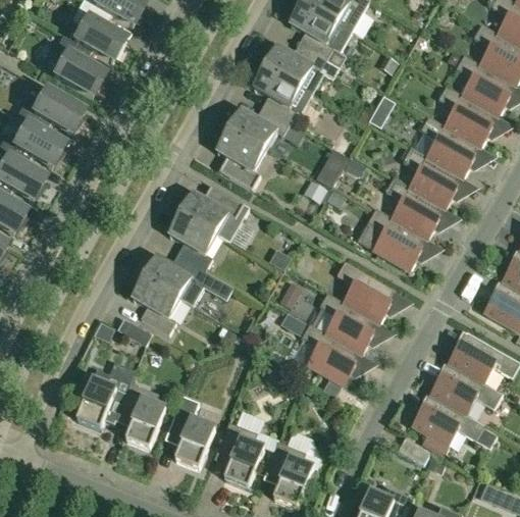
[(94,4),(87,0),(80,0),(69,19),(81,28),(73,39),(72,40),(90,49),(89,50),(110,62),(110,60),(109,60),(111,57),(116,60),(123,41),(122,41),(122,40),(102,28),(109,14),(110,14),(94,4)]
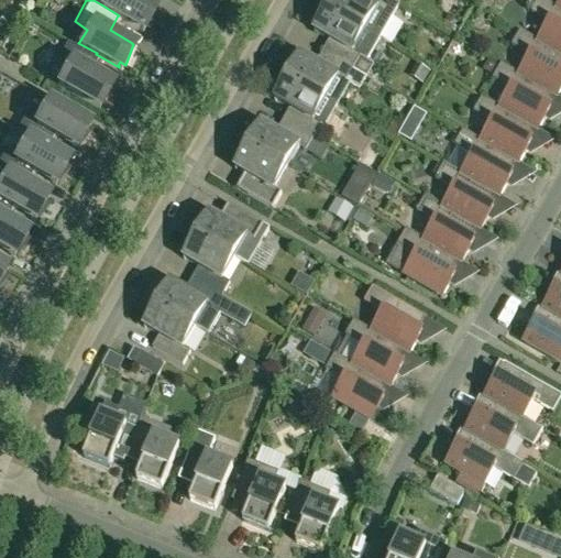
[(103,0),(101,4),(119,15),(118,15),(141,29),(141,28),(140,26),(142,24),(147,26),(155,7),(154,6),(154,4),(146,0),(103,0)]
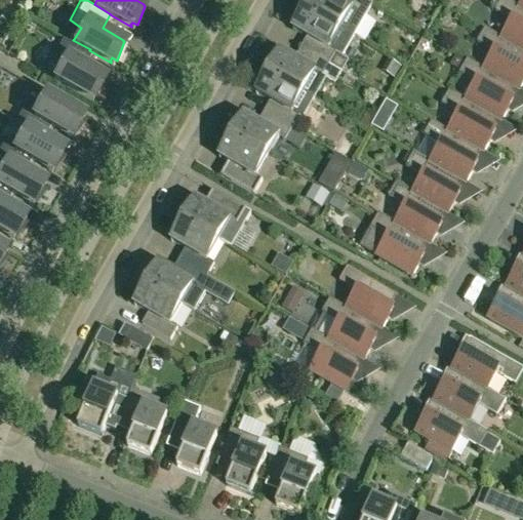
[(305,0),(303,3),(338,24),(352,32),(369,0),(305,0)]
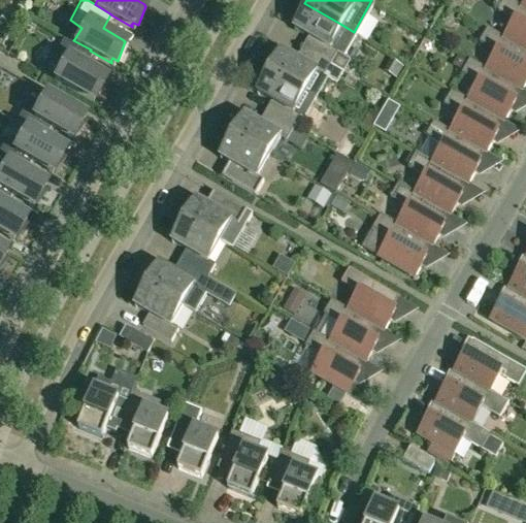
[(525,7),(520,4),(521,3),(516,0),(499,0),(495,7),(513,17),(502,34),(502,35),(525,48),(525,7)]
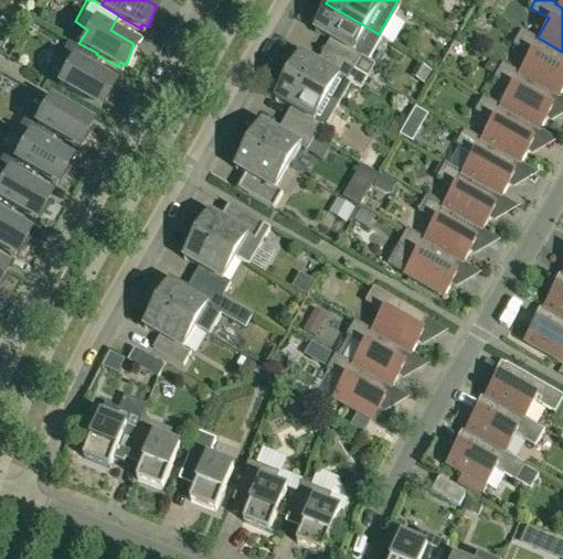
[(379,34),(364,25),(326,3),(314,27),(329,35),(321,47),(365,72),(373,58),(367,55),(379,34)]
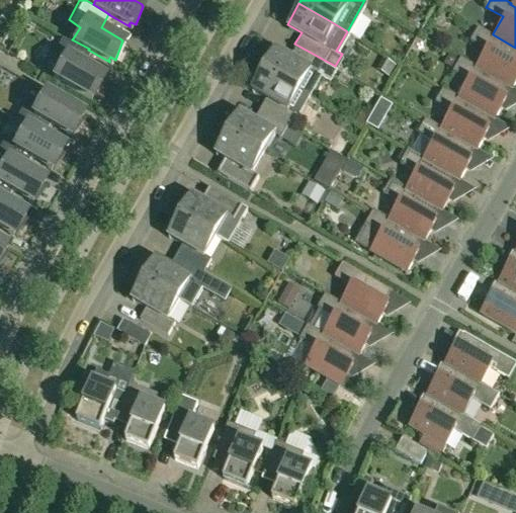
[(515,48),(493,34),(493,33),(477,24),(468,37),(486,48),(476,64),(476,65),(507,83),(510,85),(515,75),(515,48)]
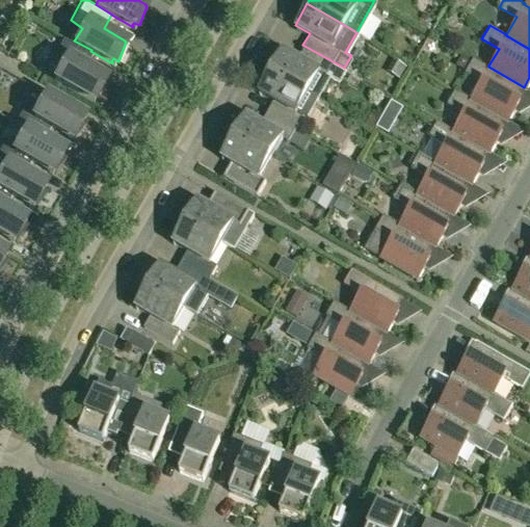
[(74,41),(75,40),(62,33),(50,55),(61,64),(54,76),(53,75),(52,77),(91,99),(91,98),(90,98),(93,95),(98,98),(105,78),(104,78),(104,76),(83,64),(90,51),(91,50),(74,41)]
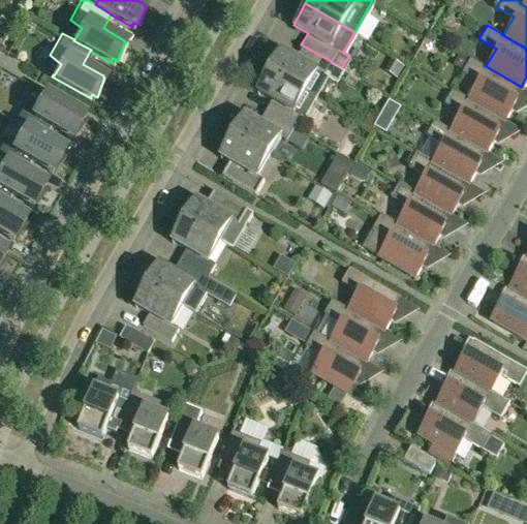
[(335,80),(342,67),(301,44),(295,55),(280,47),(268,68),(304,89),(315,95),(327,75),(335,80)]
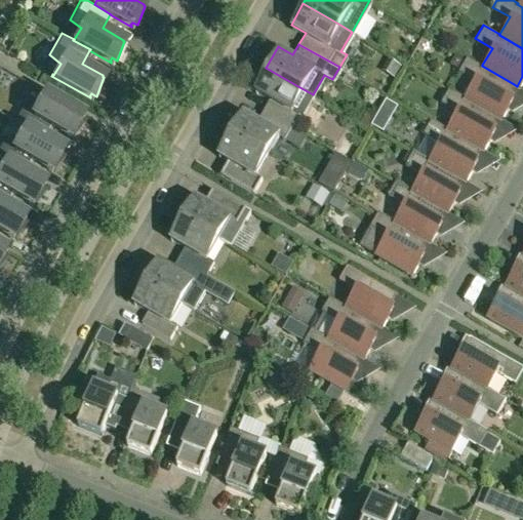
[(449,58),(450,63),(458,67),(464,56),(453,51),(449,58)]
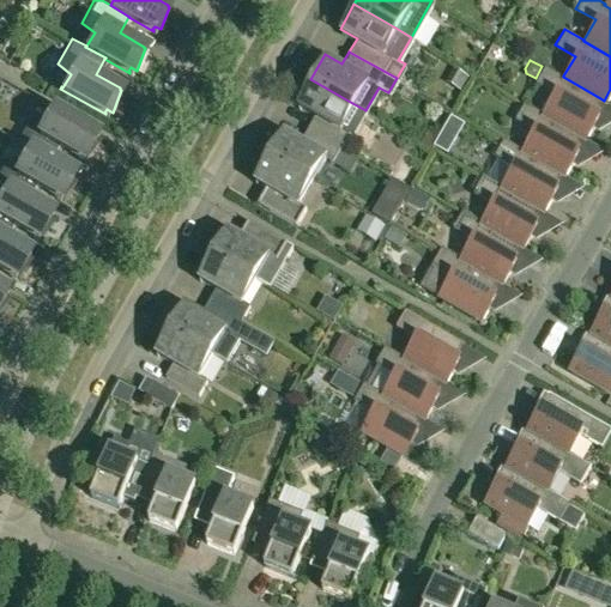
[(563,77),(563,76),(543,65),(534,80),(554,92),(543,111),(542,113),(580,135),(584,137),(598,113),(593,110),(600,98),(563,77)]
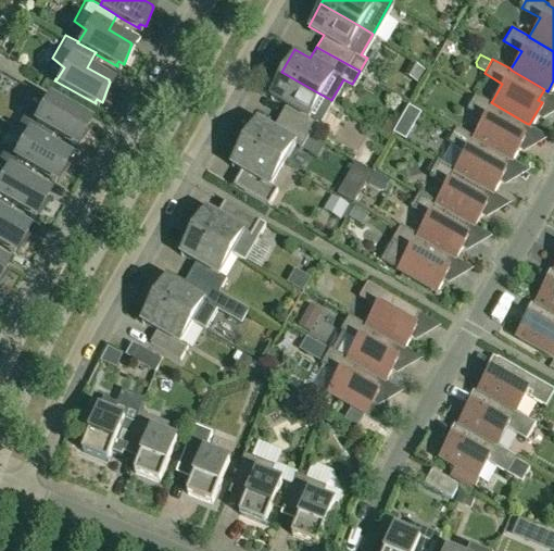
[(419,64),(413,61),(406,73),(412,76),(416,78),(423,66),(419,64)]
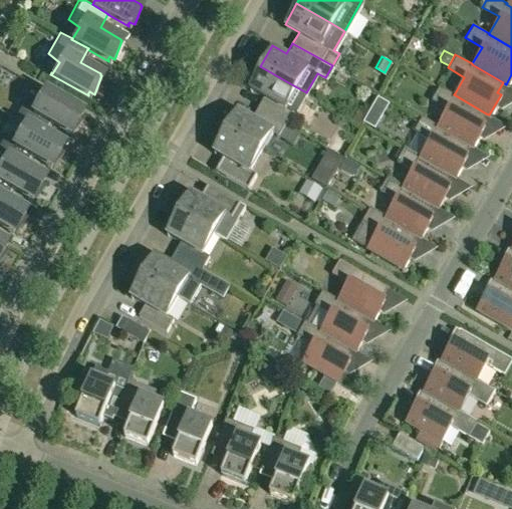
[(306,92),(295,86),(260,66),(249,86),(263,94),(256,105),(284,121),(291,109),(295,111),(306,92)]
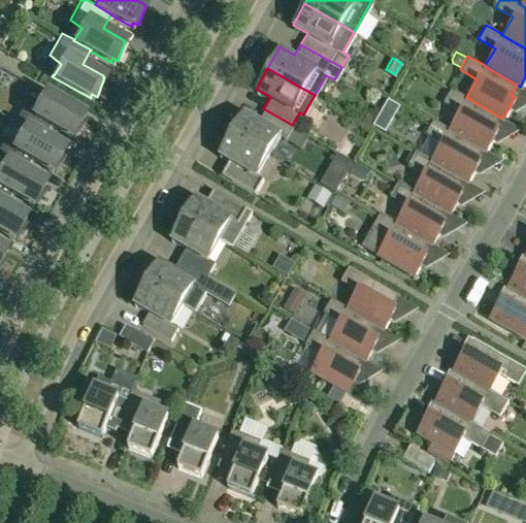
[(466,97),(467,96),(450,87),(441,100),(459,110),(449,128),(449,129),(481,148),(485,150),(496,129),(493,127),(499,117),(466,97)]
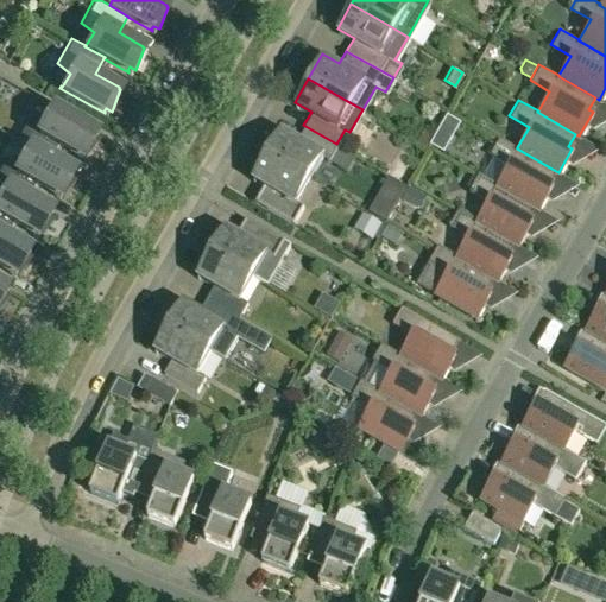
[(48,156),(49,154),(56,143),(80,156),(81,154),(82,156),(98,138),(92,133),(93,131),(94,131),(95,130),(50,105),(49,106),(51,106),(43,120),(29,114),(14,138),(29,145),(48,156)]
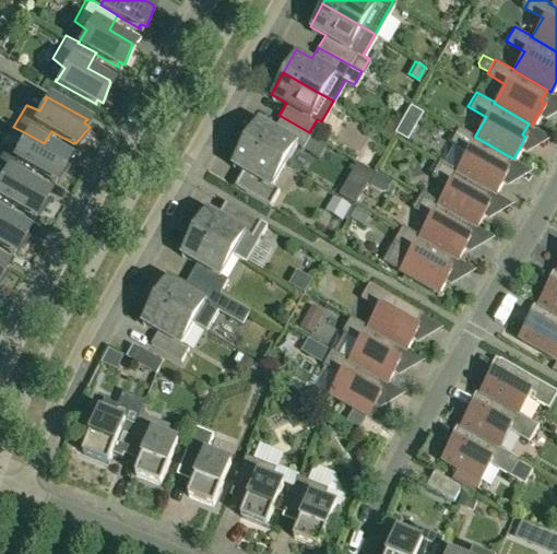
[(390,114),(382,128),(392,133),(400,120),(390,114)]
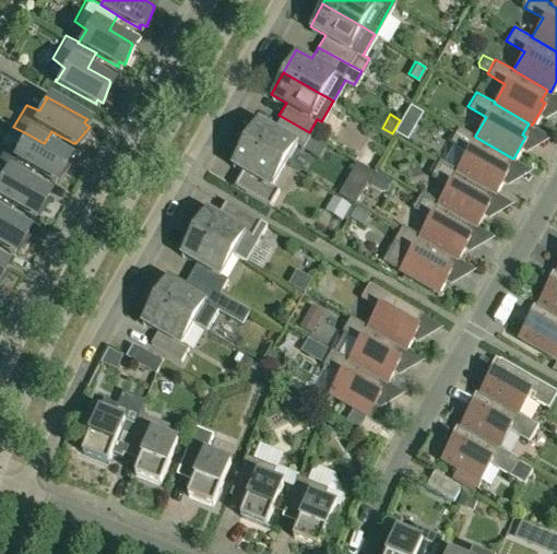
[(326,141),(309,132),(279,115),(272,127),(257,118),(245,140),(283,162),(295,141),(318,154),(326,141)]
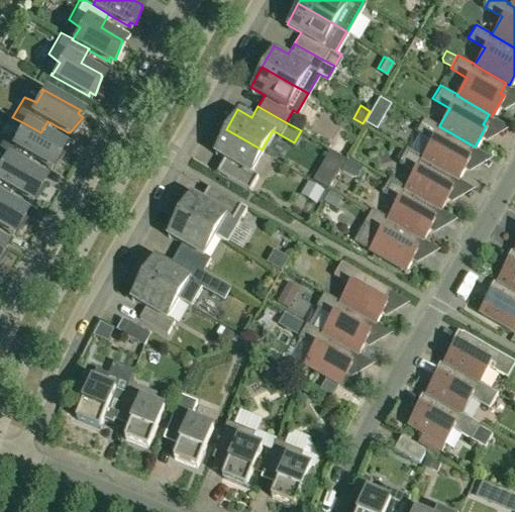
[(382,118),(370,111),(365,120),(377,127),(382,118)]
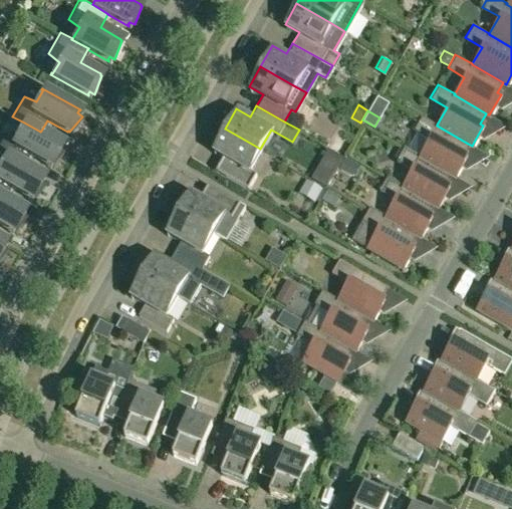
[(437,125),(437,124),(421,114),(413,129),(430,138),(420,155),(419,156),(451,174),(454,176),(466,156),(463,154),(468,144),(437,125)]
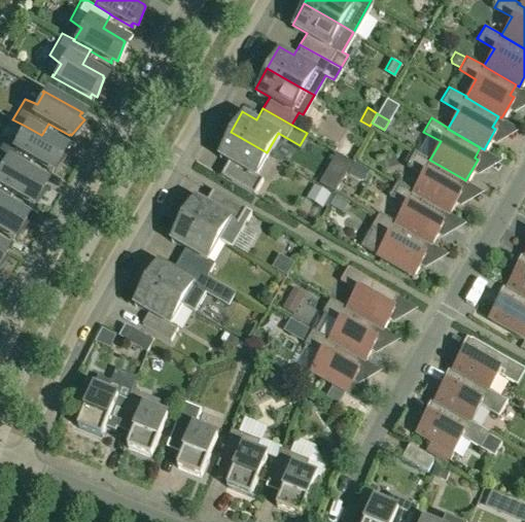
[(63,146),(42,134),(41,135),(25,126),(18,138),(5,133),(0,141),(0,157),(5,160),(5,159),(22,169),(23,168),(29,157),(49,169),(50,168),(51,169),(65,152),(60,149),(61,147),(62,147),(63,146)]
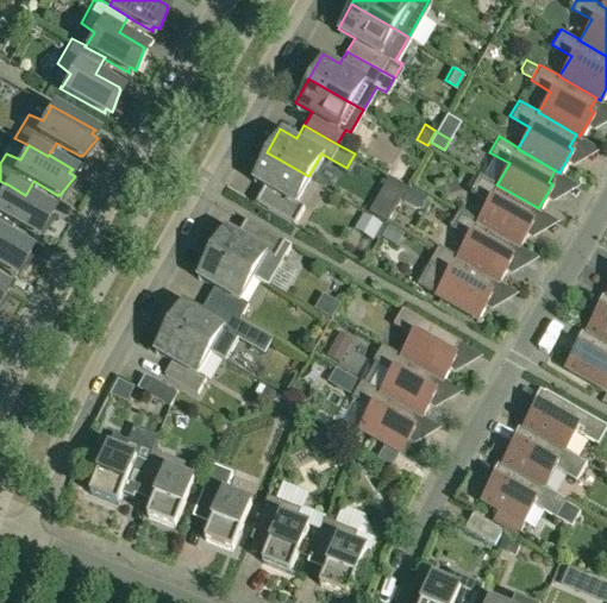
[(295,199),(308,176),(267,152),(252,177),(269,187),(260,202),(293,221),(302,203),(295,199)]
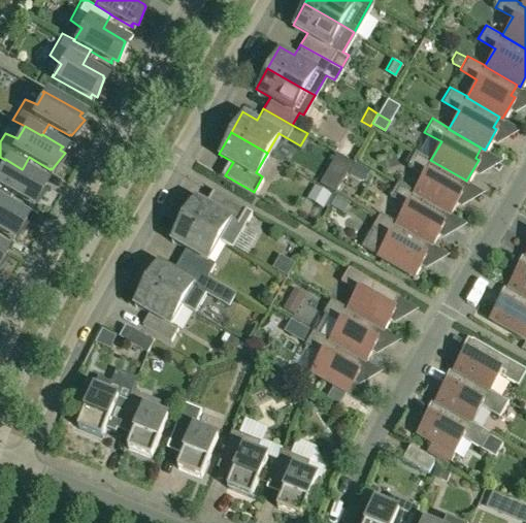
[(338,149),(348,154),(352,148),(354,144),(348,140),(340,142),(339,145),(338,149)]
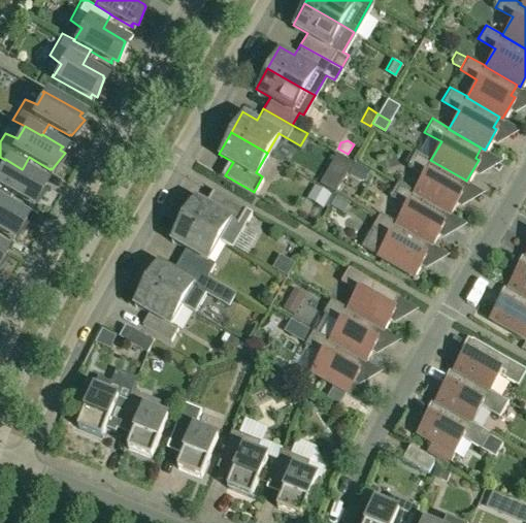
[(430,160),(431,159),(414,149),(406,163),(423,172),(414,190),(413,191),(446,209),(449,211),(461,191),(457,189),(463,178),(430,160)]
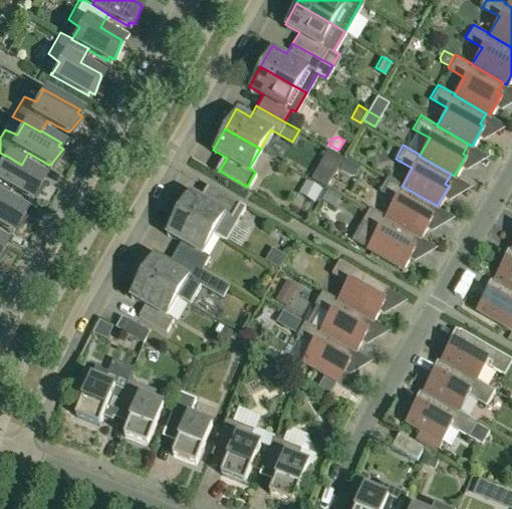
[(42,176),(22,164),(21,165),(5,155),(5,156),(0,165),(0,197),(2,198),(3,197),(9,186),(29,198),(30,197),(31,198),(44,182),(39,179),(40,176),(41,177),(42,176)]
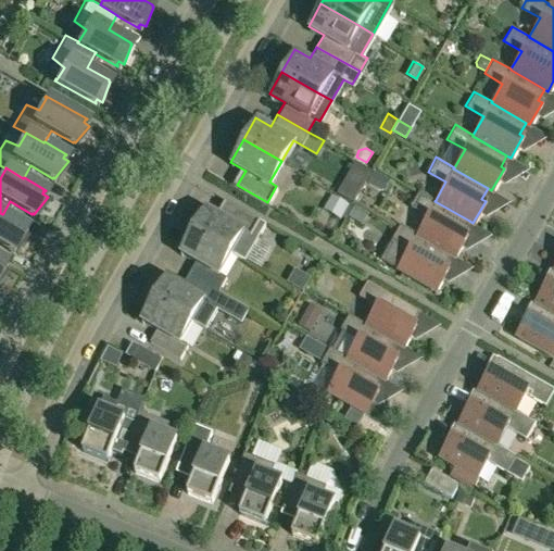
[(373,167),(366,179),(381,188),(388,176),(380,172),(373,167)]
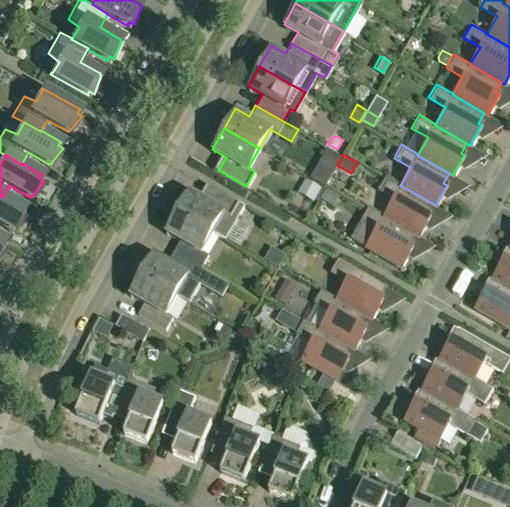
[(400,185),(401,184),(384,174),(376,188),(393,198),(383,214),(383,215),(414,233),(418,235),(429,215),(426,213),(432,203),(400,185)]
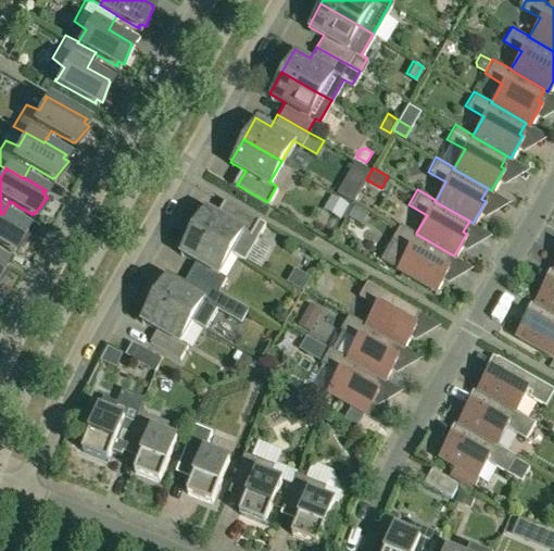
[(330,191),(325,202),(340,211),(345,200),(330,191)]
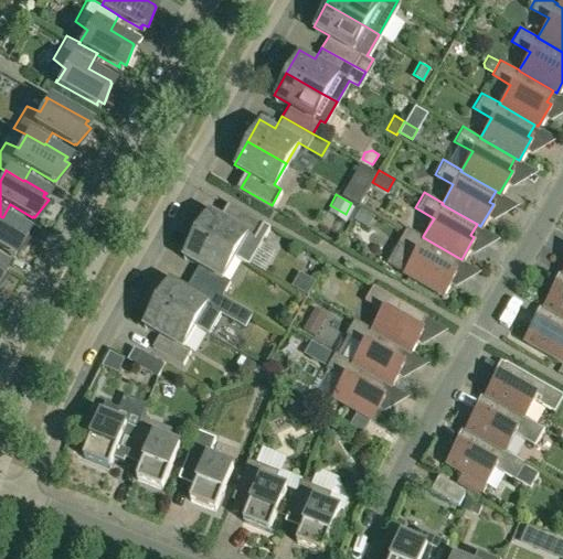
[(269,225),(263,221),(232,203),(223,218),(208,210),(195,232),(234,254),(233,254),(248,262),(269,225)]
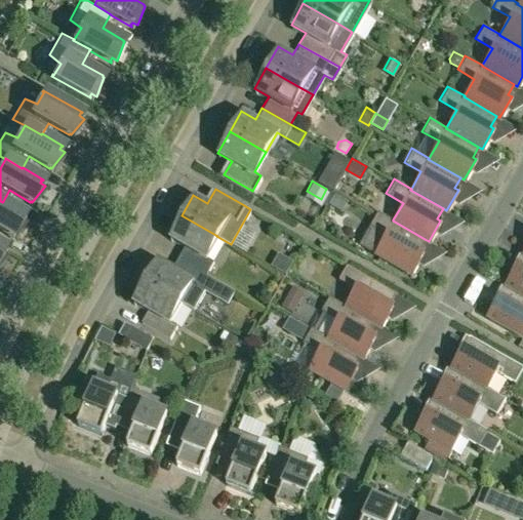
[(334,205),(340,194),(333,190),(331,193),(327,201),(334,205)]
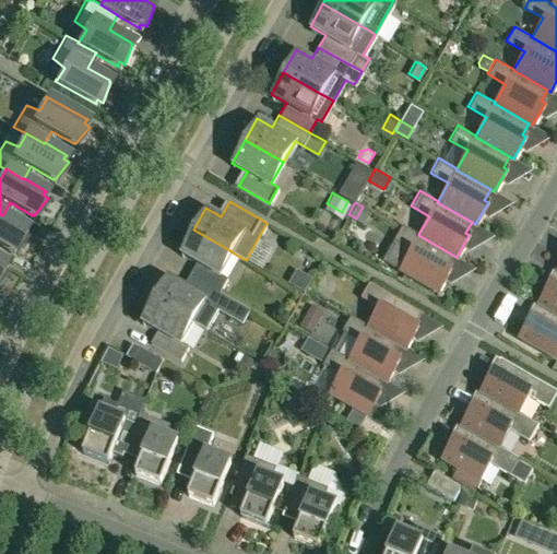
[(25,227),(3,214),(2,215),(0,214),(0,244),(12,251),(12,250),(13,251),(27,234),(22,231),(23,227),(25,228),(25,227)]
